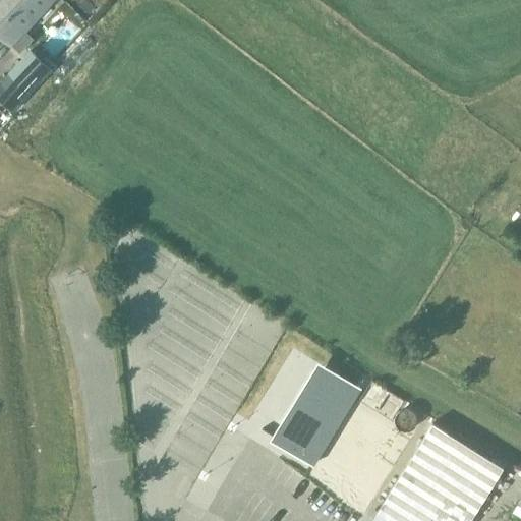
[(0,0),(0,33),(11,44),(52,0),(0,0)]
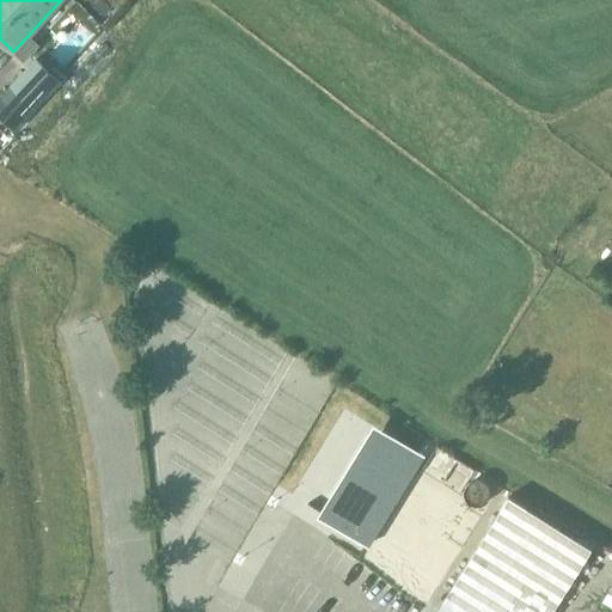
[(0,104),(0,116),(16,130),(61,81),(37,59),(6,92),(8,95),(0,104)]
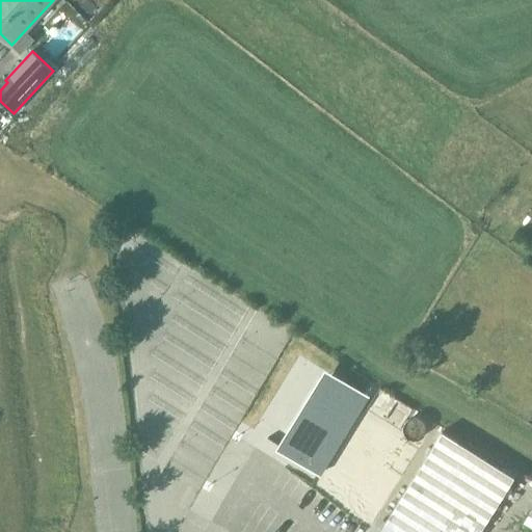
[(310,464),(318,470),(320,471),(356,413),(354,411),(318,389),(283,447),(282,448),(310,466),(310,464)]
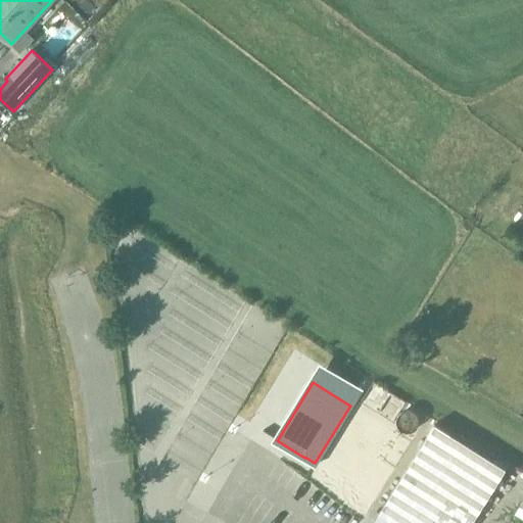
[(224,425),(192,482),(183,477),(174,494),(206,513),(247,438),(224,425)]
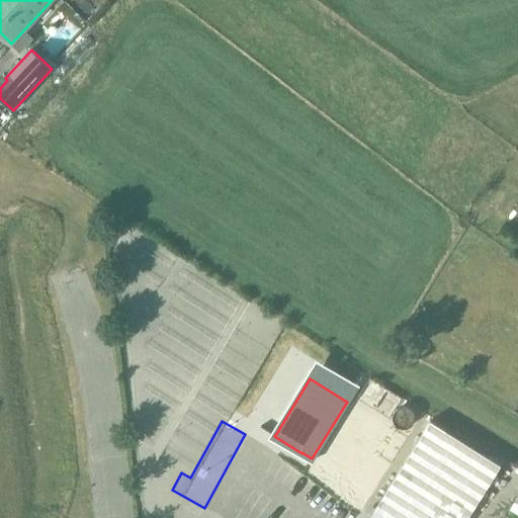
[(386,517),(467,517),(501,465),(431,421),(375,511),(386,517)]
